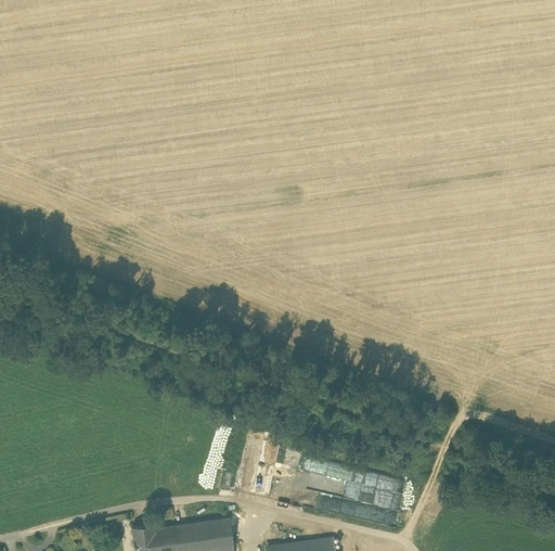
[(274,462),(279,439),(265,437),(258,477),(257,477),(255,492),(269,495),(273,469),(280,470),(281,463),(274,462)]
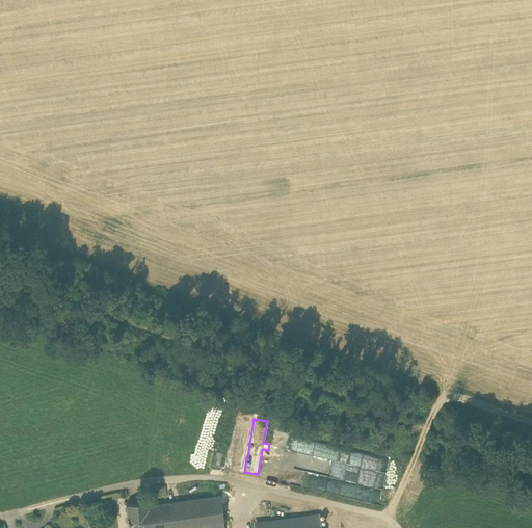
[(383,485),(389,463),(298,444),(293,466),(365,481),(367,471),(377,473),(376,480),(378,480),(377,484),(383,485)]
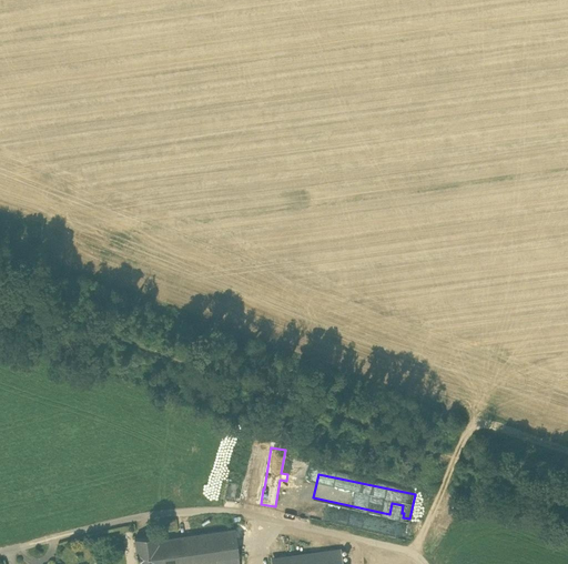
[(234,534),(156,544),(159,563),(239,563),(234,534)]
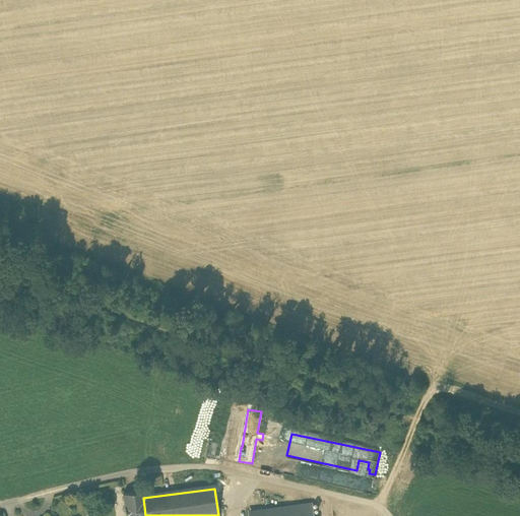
[(143,494),(122,497),(124,509),(125,515),(145,515),(143,498),(143,494)]
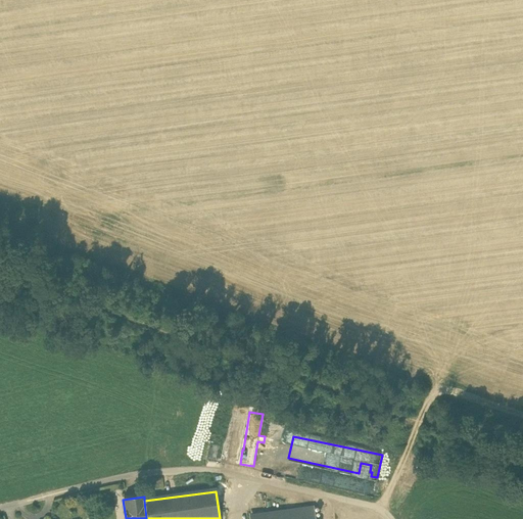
[(315,518),(314,510),(255,518),(315,518)]
